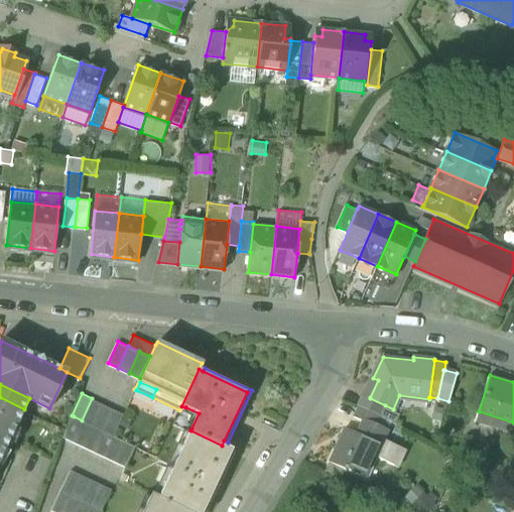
[(365,395),(360,405),(380,414),(385,405),(370,398),(370,397),(365,395)]
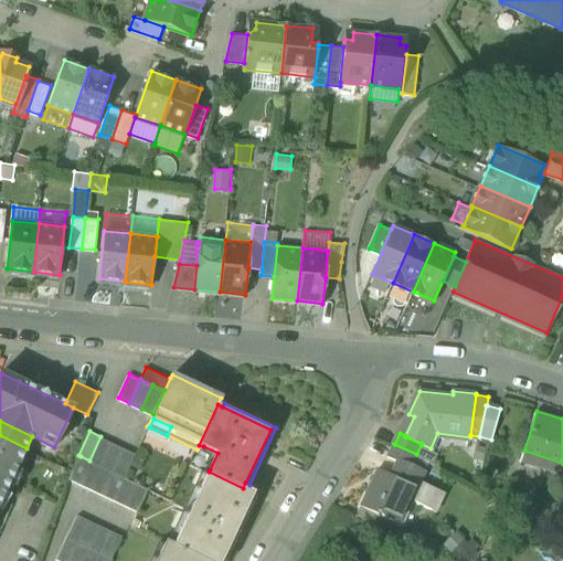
[(0,435),(0,503),(27,448),(0,435)]
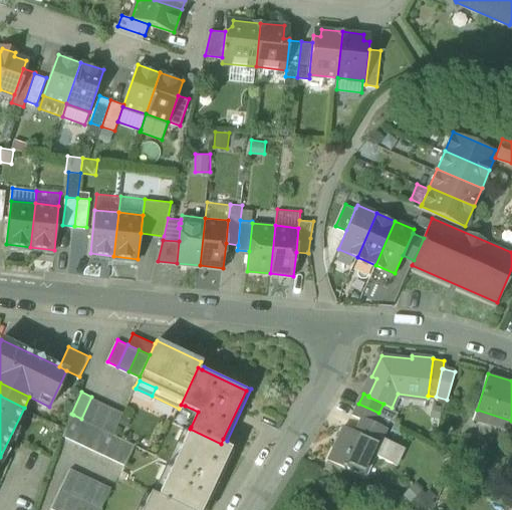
[(84,420),(92,424),(102,402),(91,397),(81,419),(84,420)]
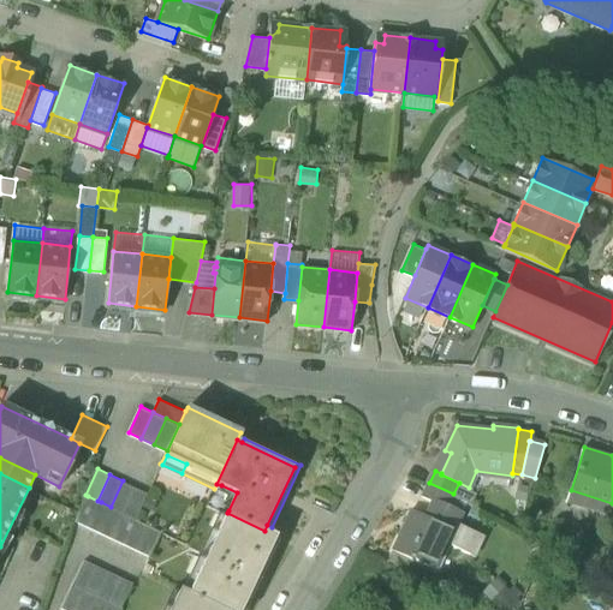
[(113,508),(124,513),(136,486),(123,480),(111,507),(113,508)]
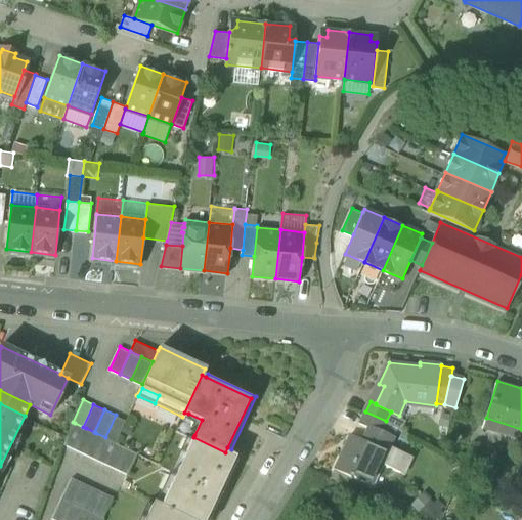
[(382,429),(386,421),(365,412),(360,421),(370,425),(371,424),(382,429)]
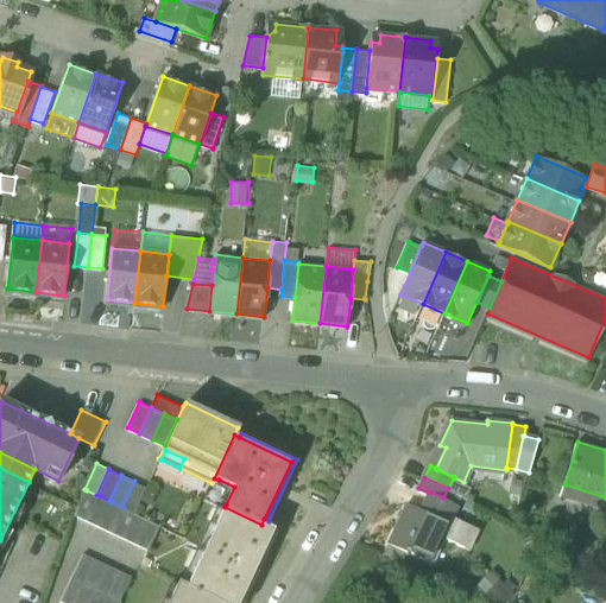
[(221,502),(226,505),(234,487),(219,480),(215,488),(225,493),(221,502)]
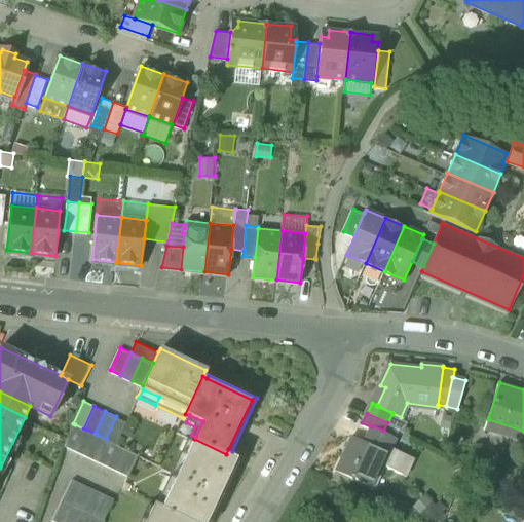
[(127,421),(116,416),(106,439),(107,440),(116,444),(127,421)]
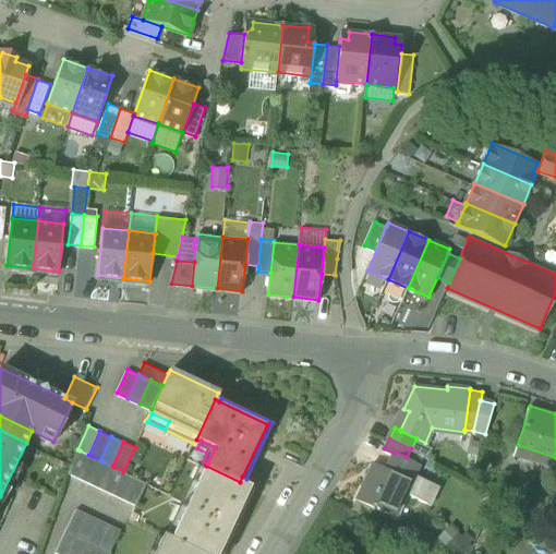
[(69,472),(81,478),(92,456),(88,455),(80,450),(69,472)]
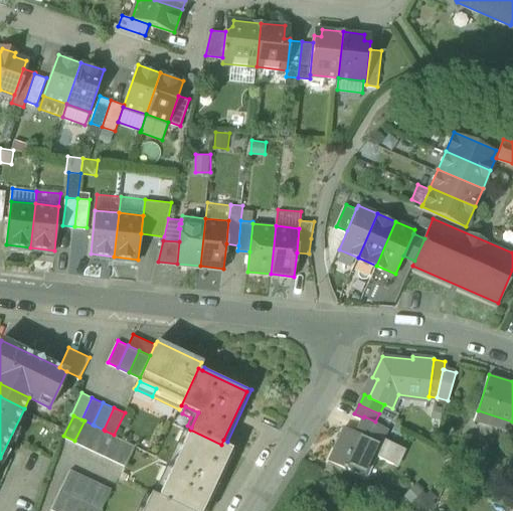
[(348,467),(362,474),(372,452),(395,463),(402,446),(384,437),(388,428),(375,421),(364,416),(363,417),(357,432),(345,426),(334,449),(335,450),(330,459),(347,467),(348,467)]
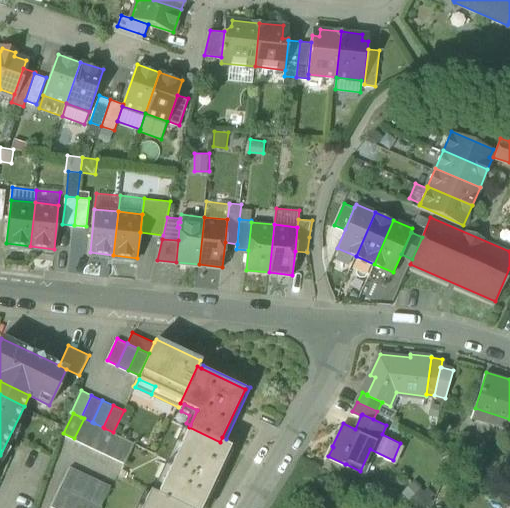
[(74,438),(84,443),(94,423),(92,422),(84,418),(74,438)]
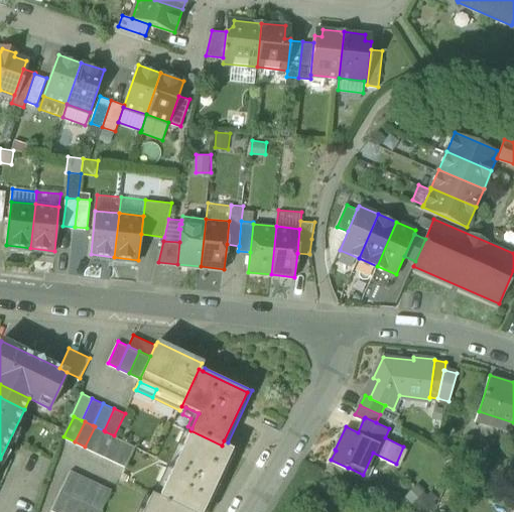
[(85,446),(96,452),(105,431),(104,430),(95,426),(85,446)]
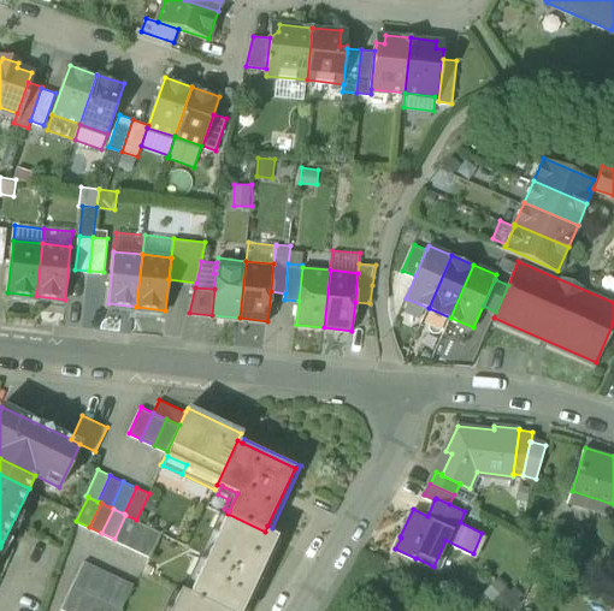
[(278,538),(265,532),(228,514),(225,518),(192,592),(189,595),(223,610),(243,610),(276,543),(278,538)]
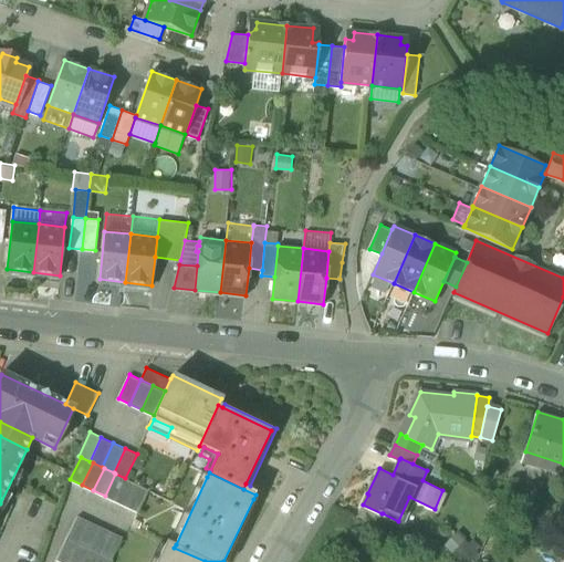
[(105,496),(116,501),(126,478),(125,478),(115,474),(105,496)]
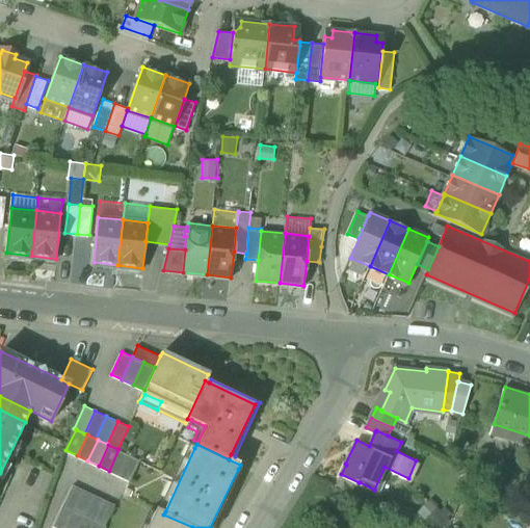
[(160,509),(165,511),(194,448),(189,446),(160,509)]
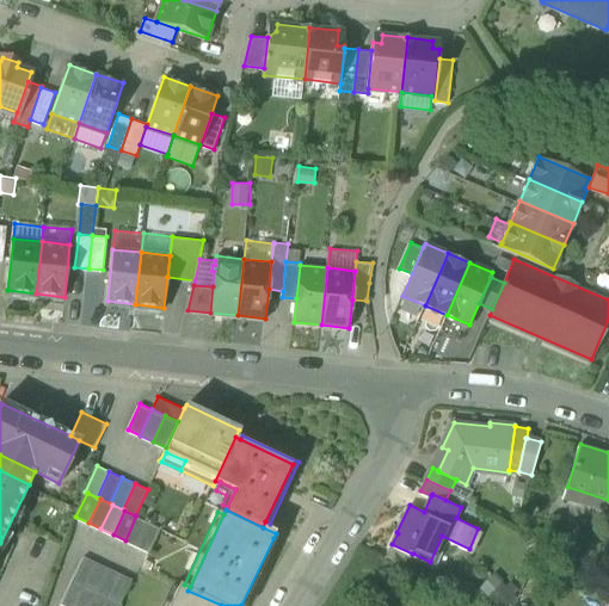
[(125,540),(137,546),(149,521),(136,515),(125,540)]
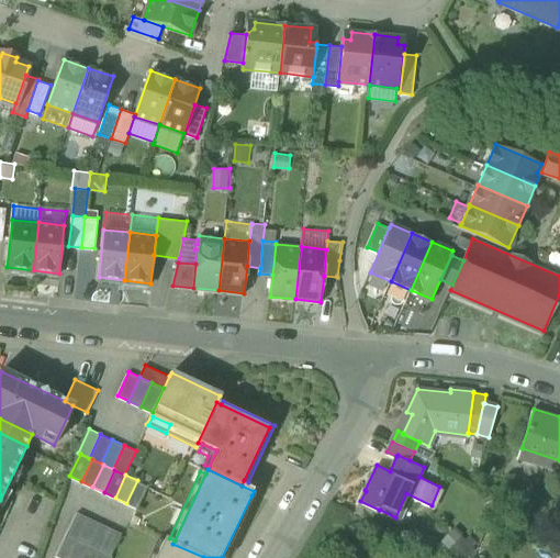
[(148,486),(137,480),(126,503),(138,509),(148,486)]
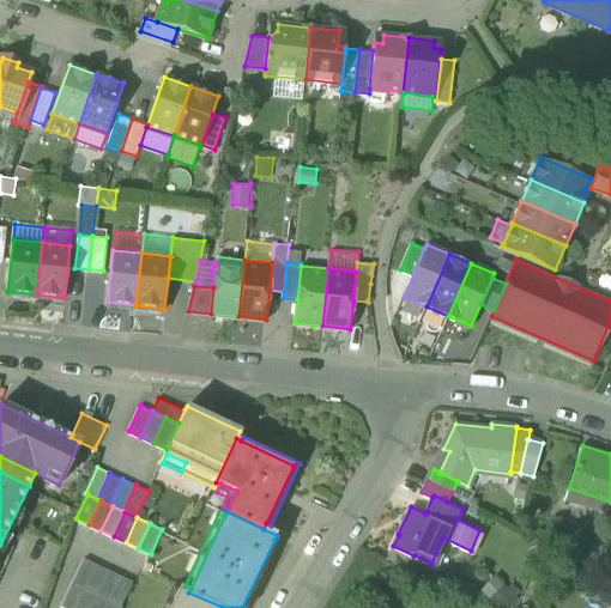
[(274,540),(242,607),(247,607),(279,542),(274,540)]
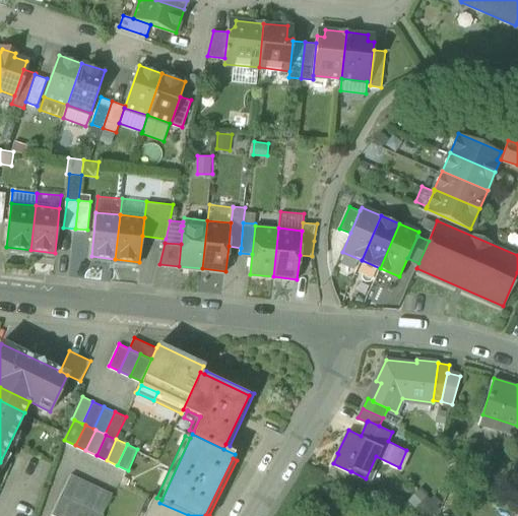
[(62,494),(73,499),(83,478),(71,473),(62,494)]
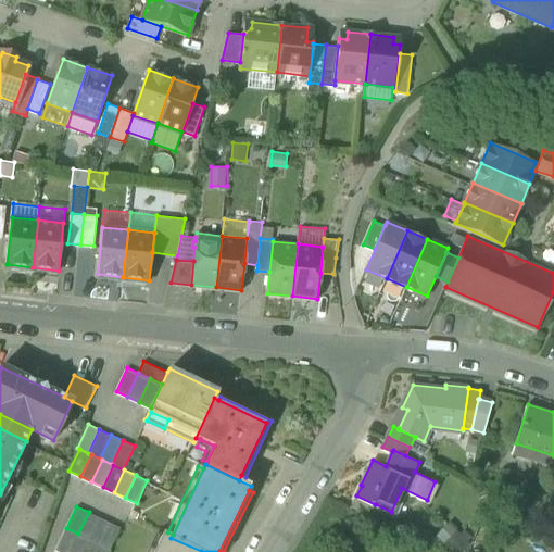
[(100,517),(89,512),(78,534),(90,539),(100,517)]
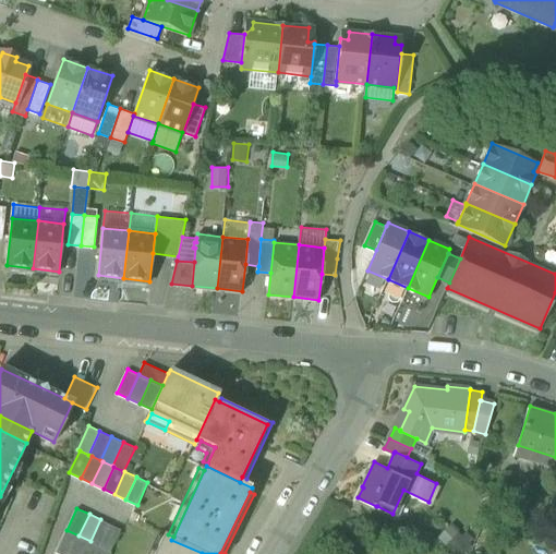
[(111,524),(100,519),(91,541),(101,545),(111,524)]
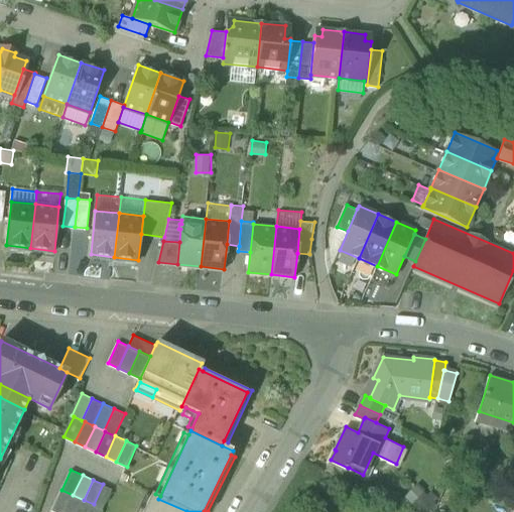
[(428,511),(439,501),(419,481),(405,495),(421,511),(428,511)]
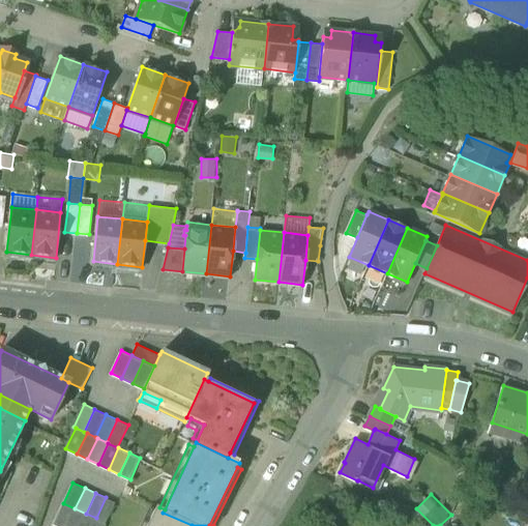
[(117,502),(106,497),(96,518),(107,523),(117,502)]
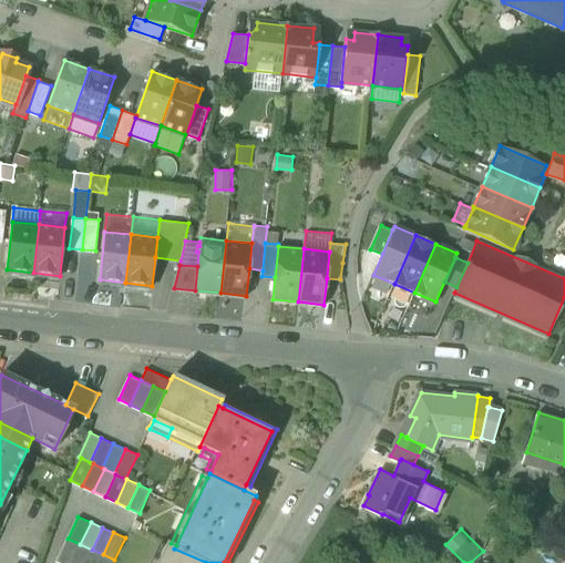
[(58,561),(62,562),(71,562),(80,544),(68,539),(58,561)]
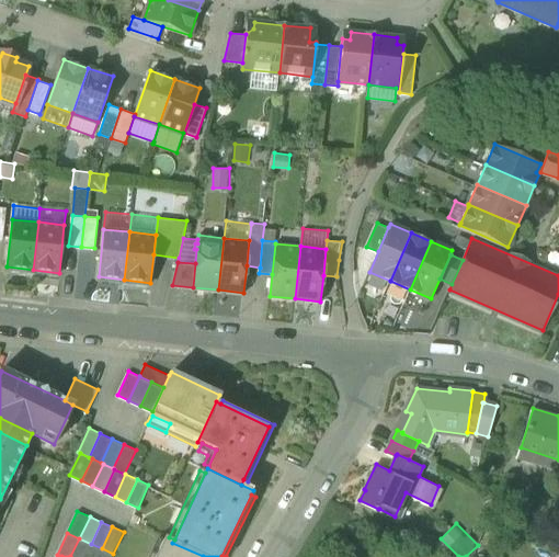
[(70,556),(83,556),(91,544),(79,538),(70,556)]
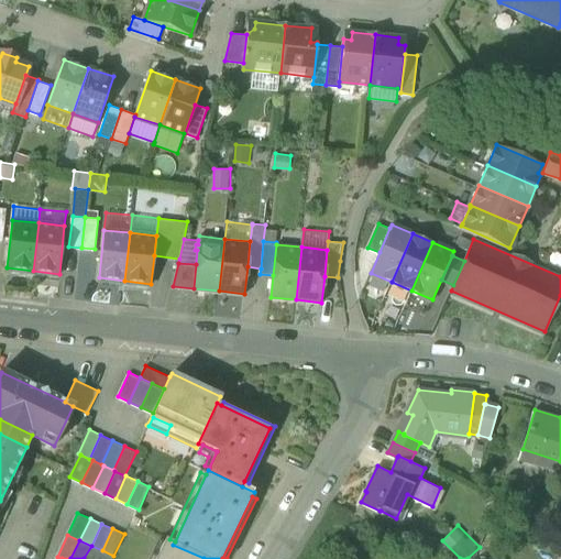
[(204,558),(173,545),(166,540),(163,546),(156,558),(204,558)]
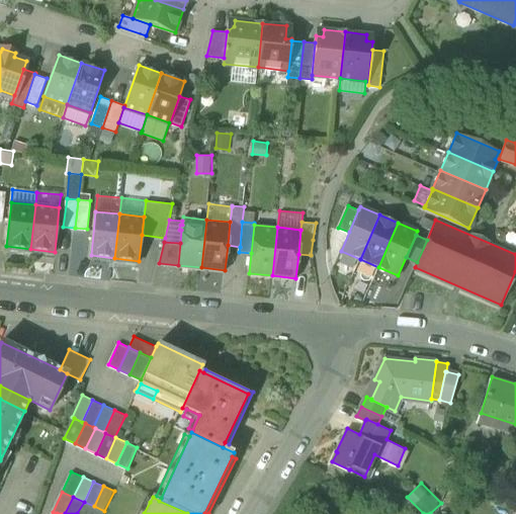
[(138,513),(144,513),(150,502),(145,499),(138,513)]
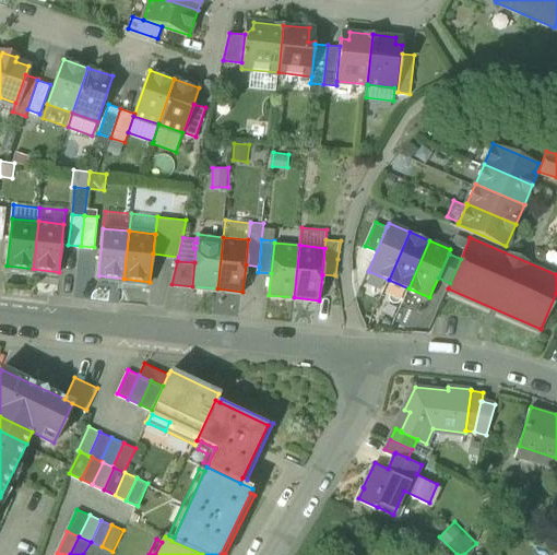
[(83,554),(97,554),(102,546),(91,542),(83,554)]
